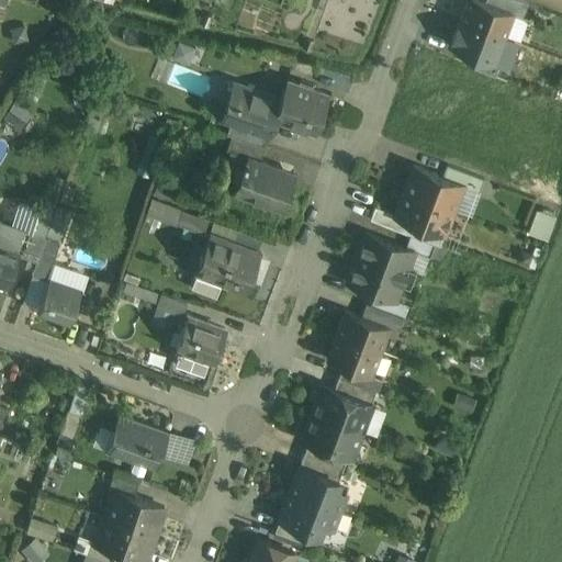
[(486,0),(485,0),(468,0),(461,19),(506,36),(515,12),(515,11),(486,0)]
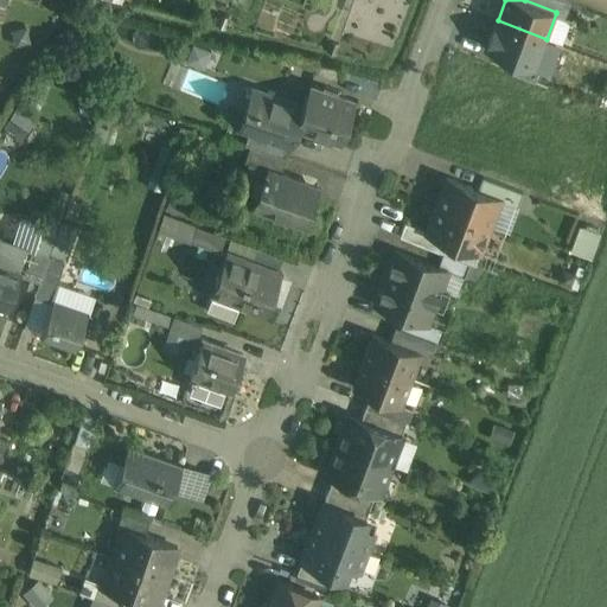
[(570,2),(563,0),(524,0),(525,0),(556,12),(556,13),(566,17),(570,2)]
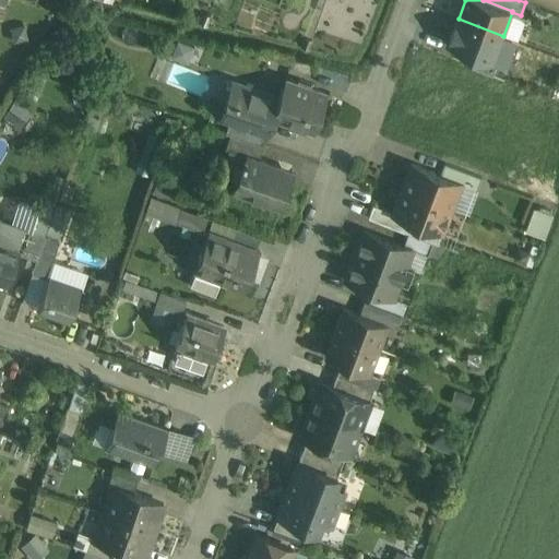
[(503,36),(459,19),(450,43),(495,59),(503,36)]
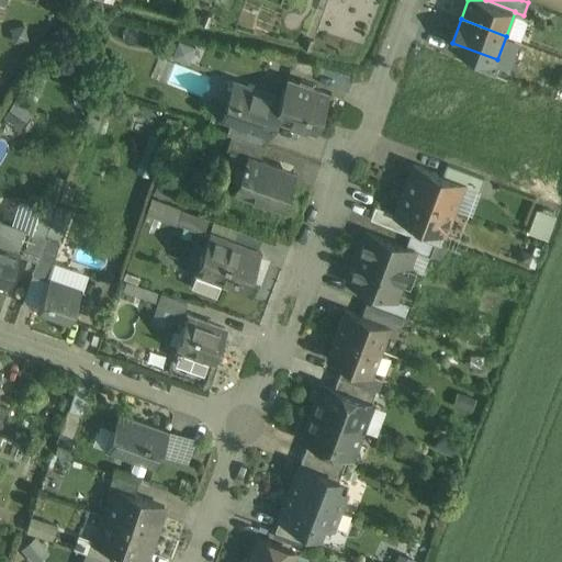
[(329,94),(287,79),(280,98),(280,99),(287,101),(281,120),(316,132),(324,113),(323,112),(329,94)]
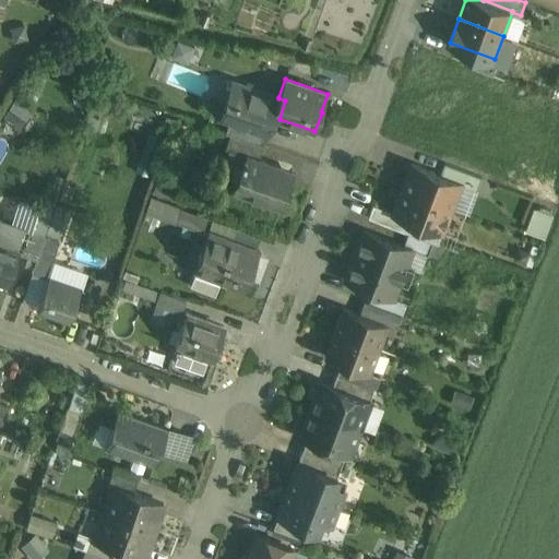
[(278,97),(240,84),(235,97),(227,100),(222,116),(230,119),(268,132),(273,117),(280,119),(285,100),(278,98),(278,97)]
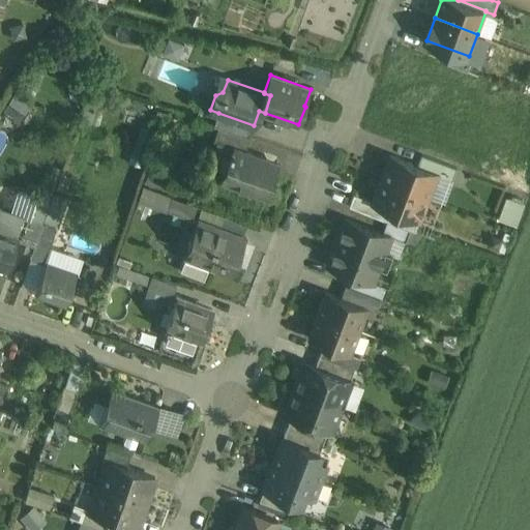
[(16,94),(6,109),(22,119),(31,104),(16,94)]
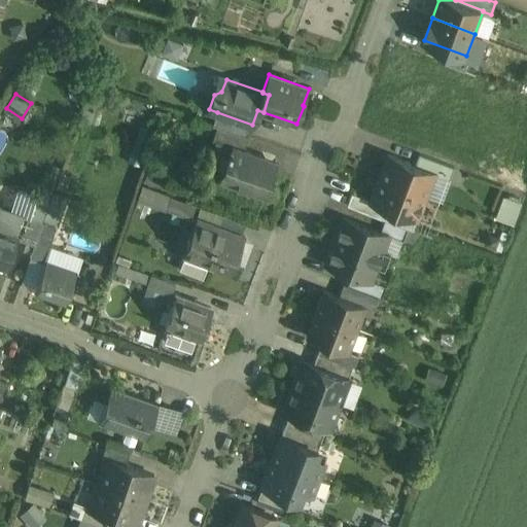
[(252,125),(217,112),(213,125),(218,127),(248,137),(252,125)]
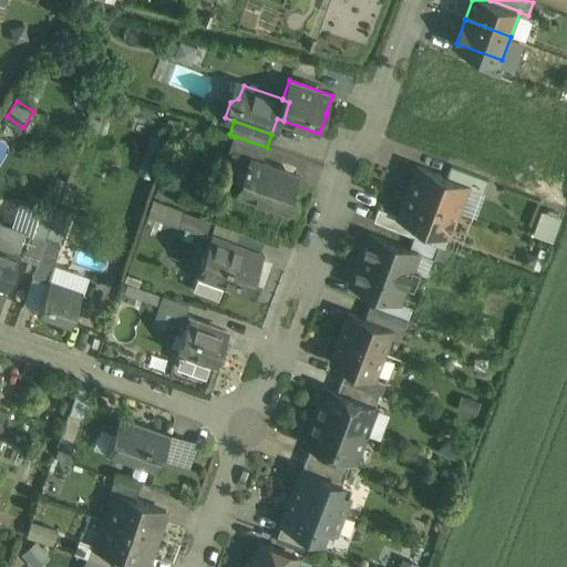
[(267,147),(235,136),(229,151),(251,158),(263,162),(268,147),(267,147)]
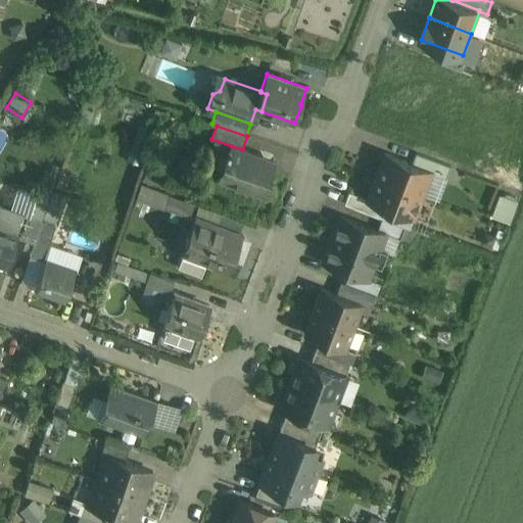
[(242,149),(232,146),(231,147),(230,147),(229,150),(230,151),(222,177),(253,188),(266,192),(277,161),(242,149)]
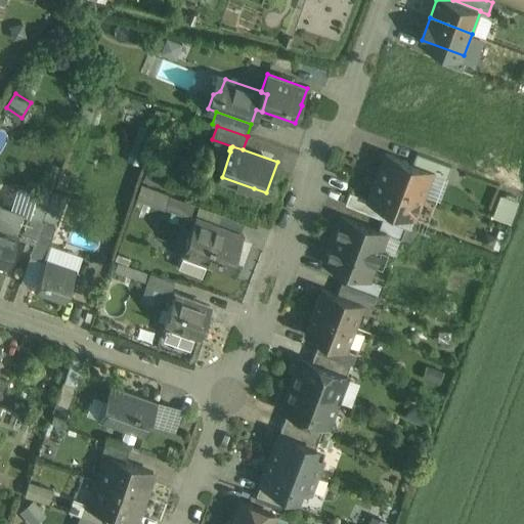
[(452,166),(418,153),(413,164),(432,171),(432,172),(447,178),(452,166)]
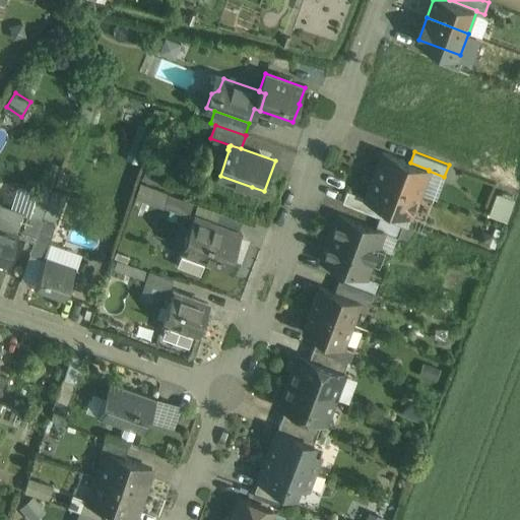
[(410,163),(384,152),(375,176),(420,193),(429,171),(429,170),(410,163)]
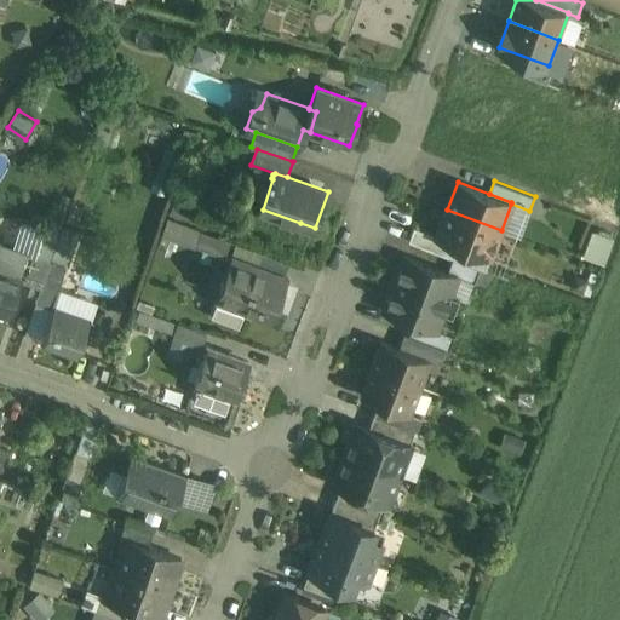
[(501,230),(447,210),(437,235),(436,236),(454,244),(449,257),(453,258),(481,269),(484,270),(491,257),(501,230)]
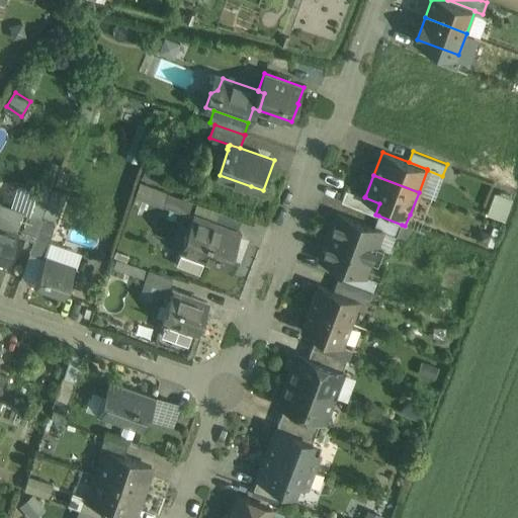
[(365,196),(346,189),(342,201),(375,214),(379,203),(364,197),(365,196)]
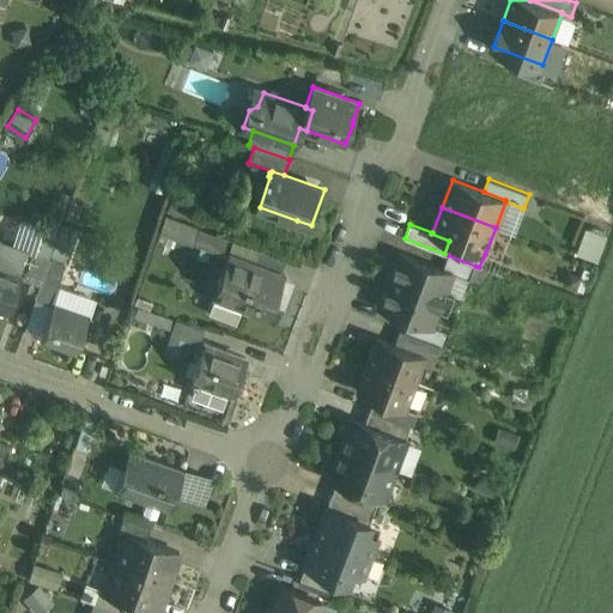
[(228,238),(200,229),(194,243),(222,254),(228,238)]
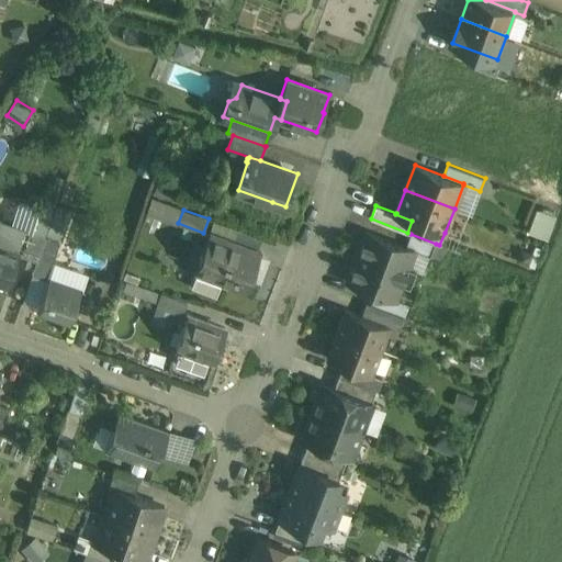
[(553,216),(540,212),(532,234),(546,238),(553,216)]
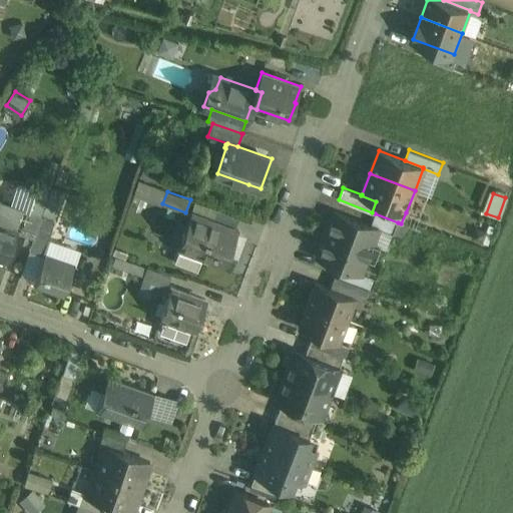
[(154,212),(156,197),(134,194),(132,209),(154,212)]
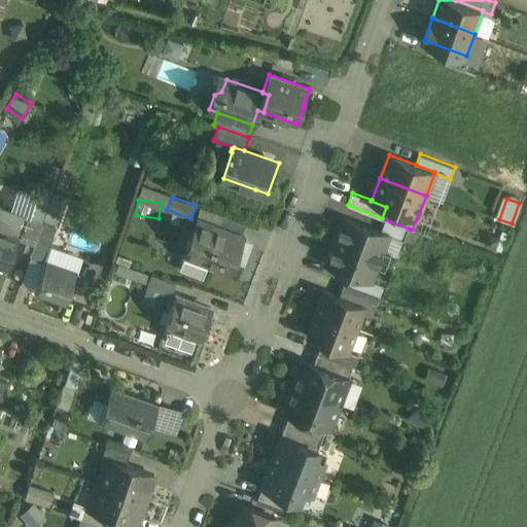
[(381,231),(343,216),(325,262),(351,273),(372,280),(389,235),(389,234),(381,231)]
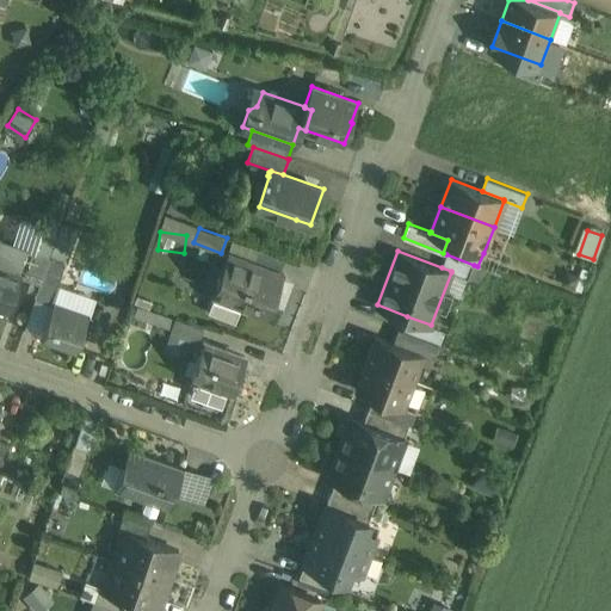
[(34,252),(25,277),(39,282),(44,270),(49,257),(34,252)]
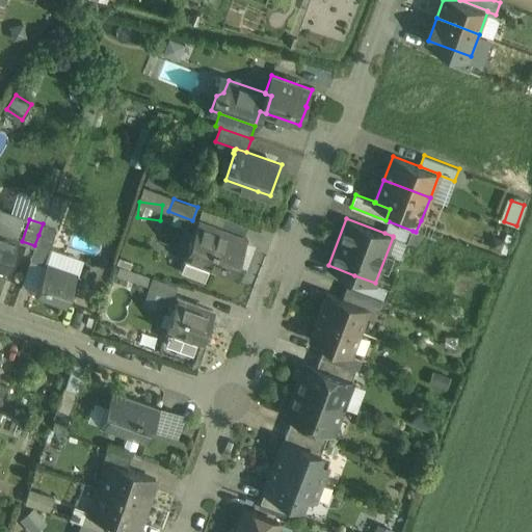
[(247,239),(198,221),(186,257),(188,258),(183,272),(207,281),(212,266),(235,274),(247,239)]
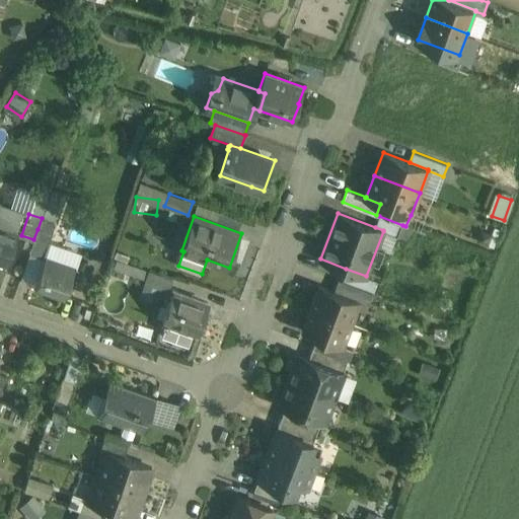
[(402,225),(379,216),(375,227),(383,230),(383,231),(397,236),(402,225)]
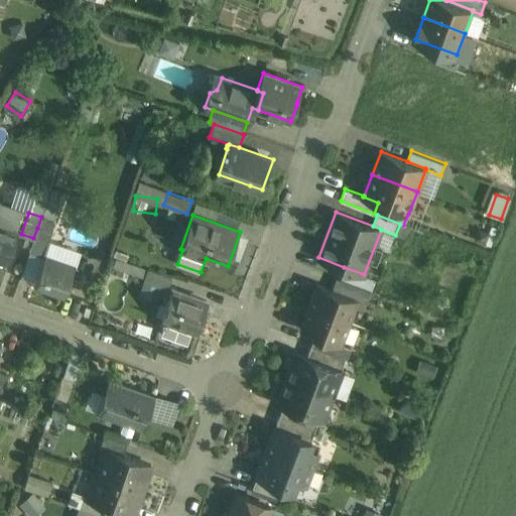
[(54,222),(41,217),(37,228),(50,233),(54,222)]
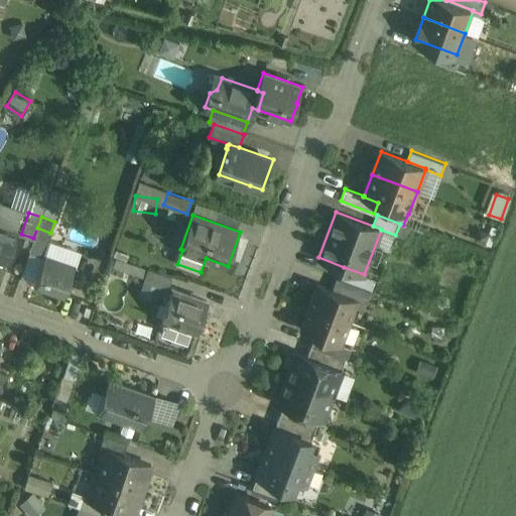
[(17,232),(0,225),(0,253),(4,255),(2,261),(4,261),(12,239),(14,240),(17,232)]
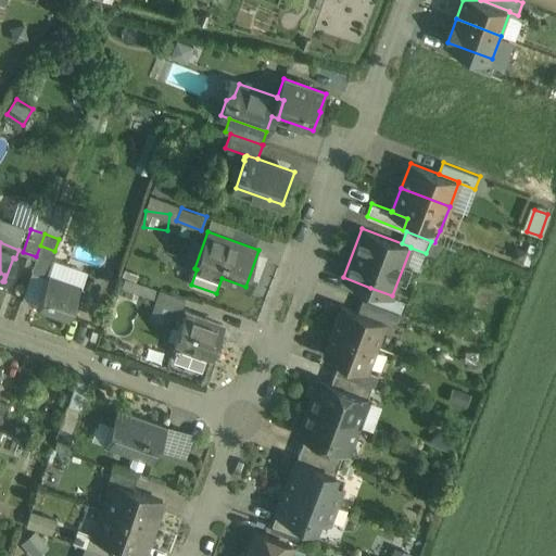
[(54,251),(40,245),(36,256),(32,270),(45,275),(54,251)]
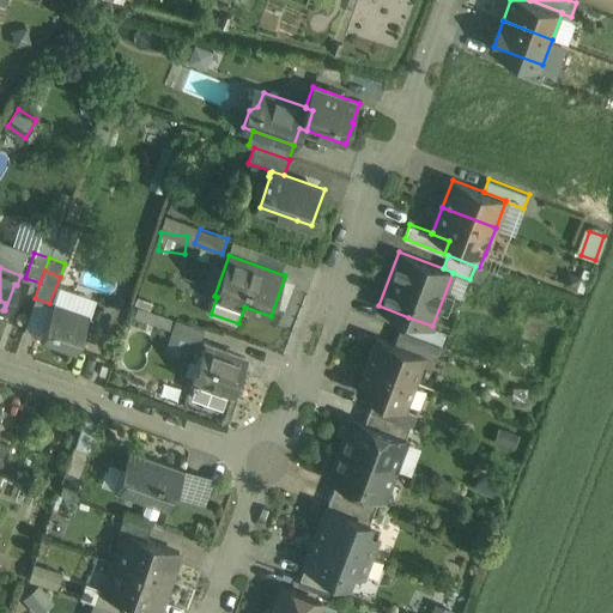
[(582,277),(569,272),(566,279),(570,286),(577,289),(582,277)]
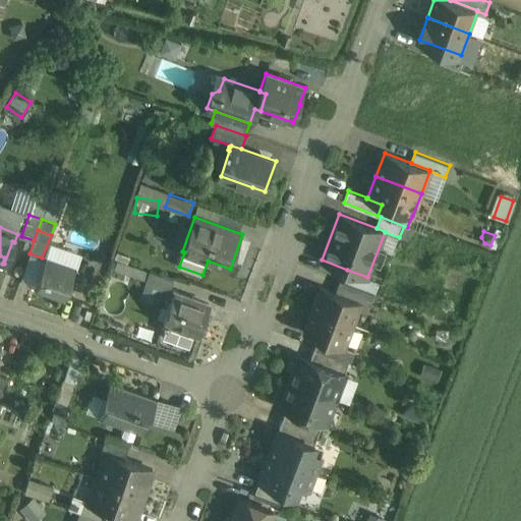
[(76,269),(47,259),(44,269),(42,269),(36,288),(66,298),(76,269)]
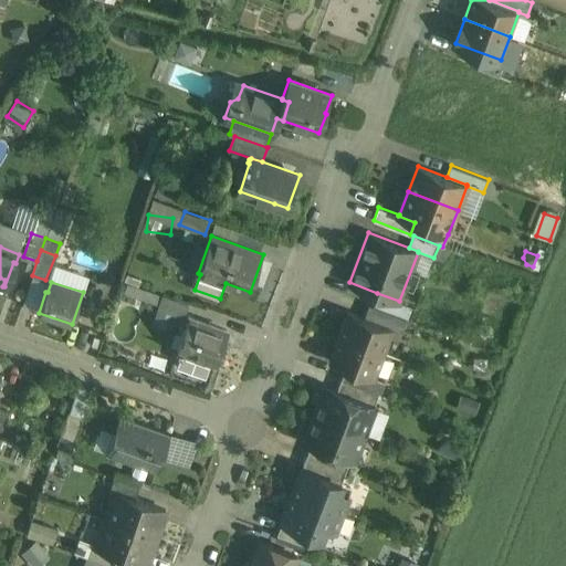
[(164,295),(128,282),(125,293),(160,305),(164,295)]
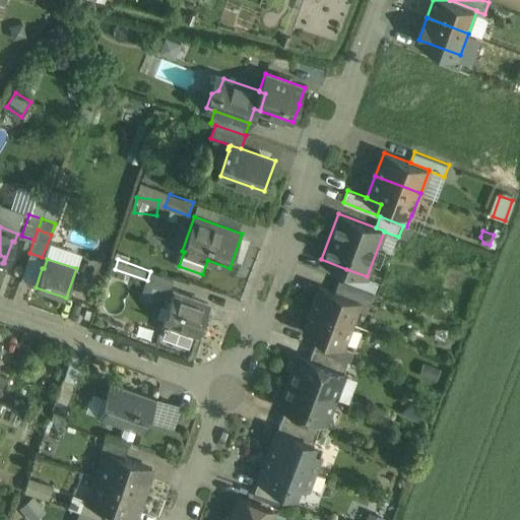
[(367,276),(346,269),(342,280),(377,294),(381,282),(367,276)]
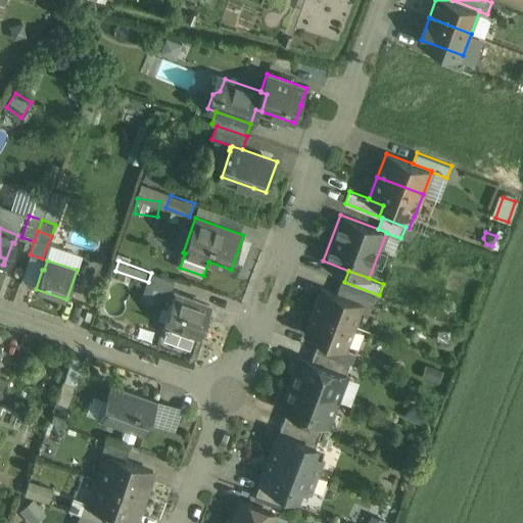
[(175,281),(151,273),(148,282),(147,285),(160,290),(170,293),(175,281)]
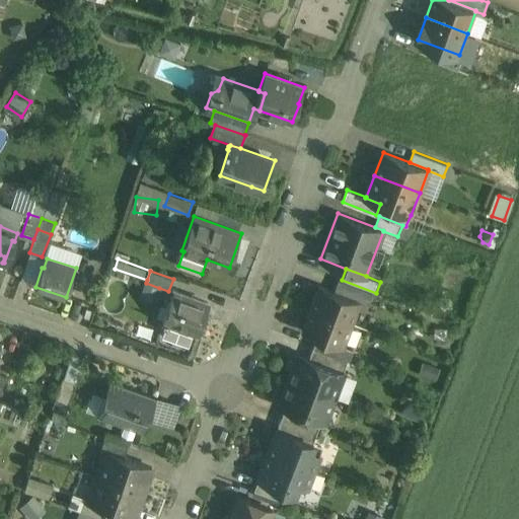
[(159,288),(146,283),(141,296),(155,301),(159,288)]
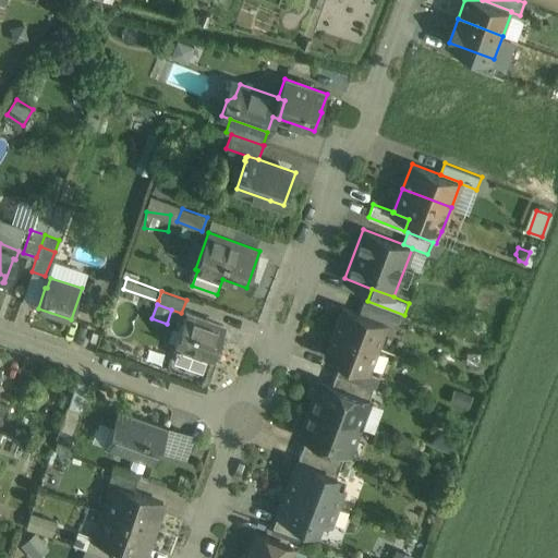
[(388,323),(343,305),(335,330),(379,348),(388,323)]
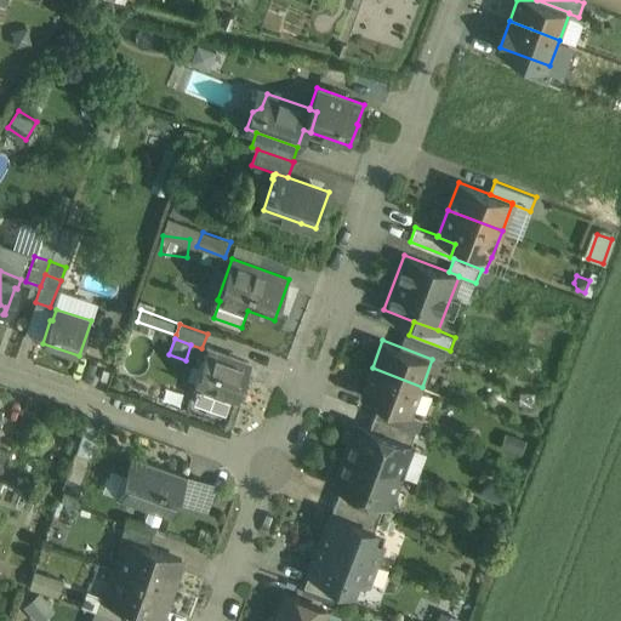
[(249,363),(208,348),(195,383),(194,391),(198,392),(194,402),(226,412),(232,397),(238,399),(245,380),(243,379),(249,363)]
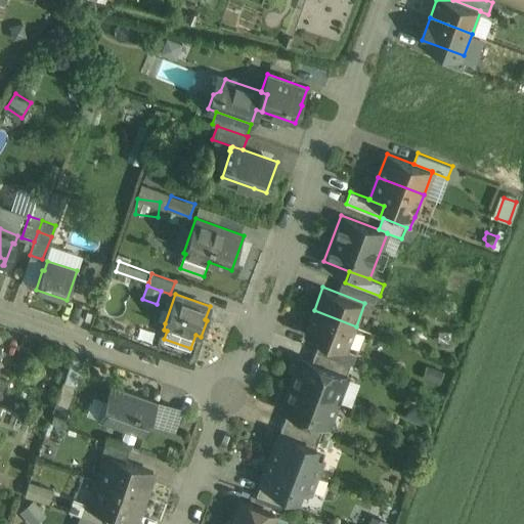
[(356,326),(314,310),(305,333),(347,349),(356,326)]
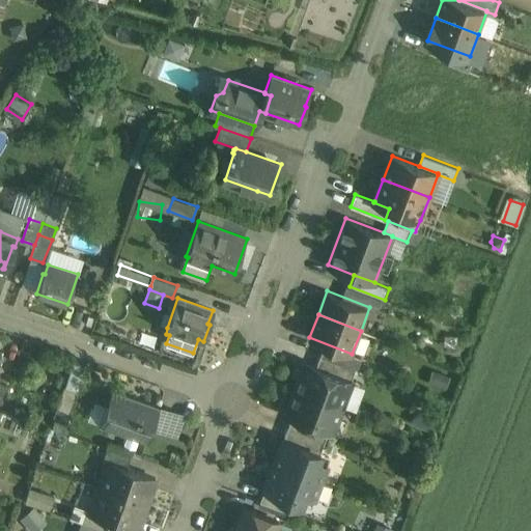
[(454,336),(445,336),(445,345),(454,345),(454,336)]
